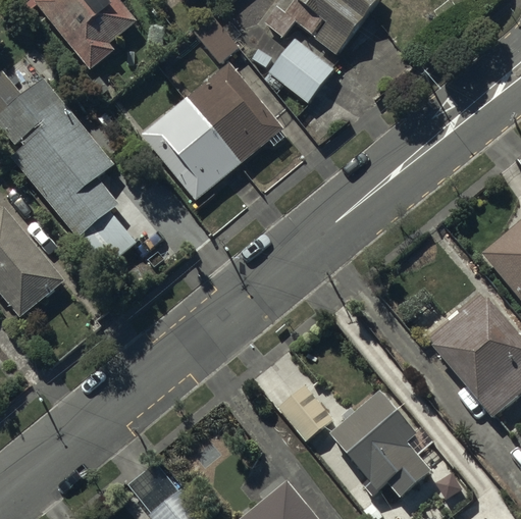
[(18,0),(28,11),(36,4),(90,70),(114,51),(109,44),(137,21),(119,0),(18,0)]
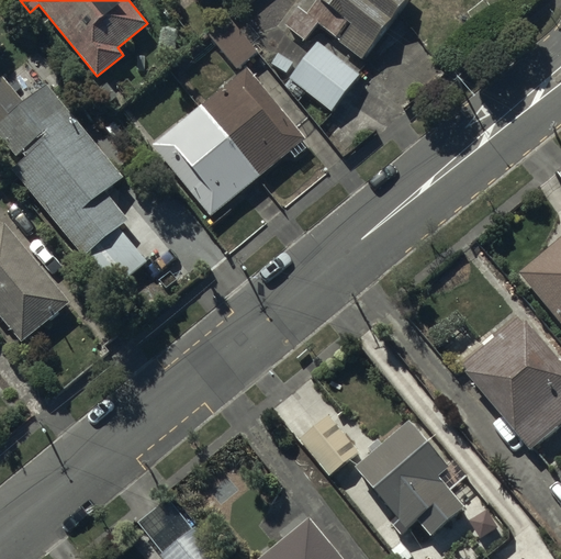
[(296,6),(283,23),(303,40),(318,22),(334,36),(347,21),(350,24),(338,38),(361,59),(406,0),(314,0),(305,12),(296,6)]
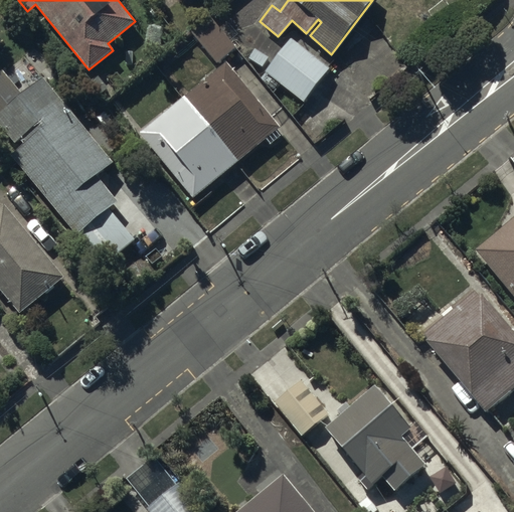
[(209,14),(190,30),(216,62),(236,46),(209,14)]
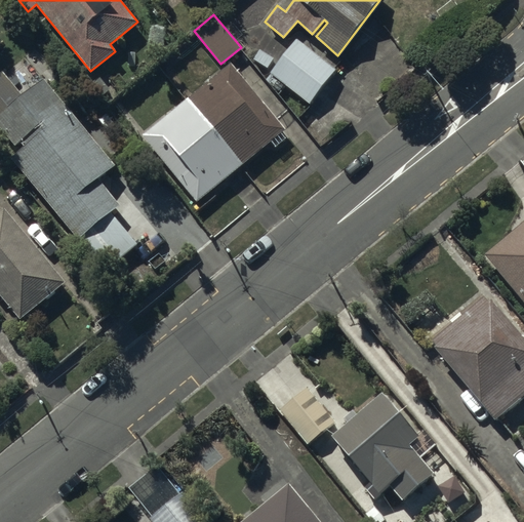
[(296,38),(269,72),(309,104),(334,69),(296,38)]
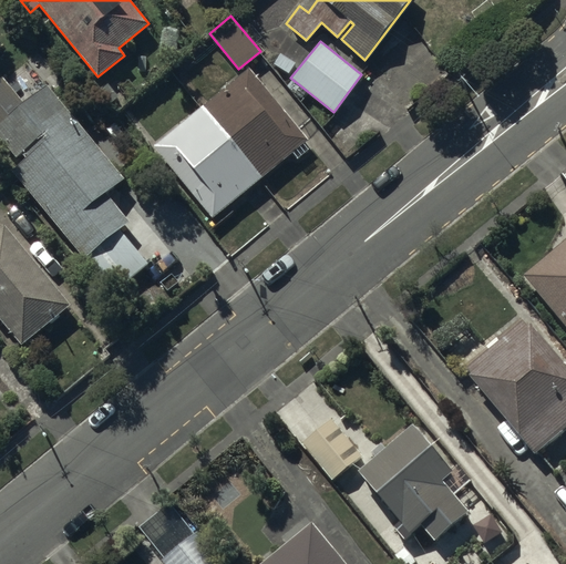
[(297,157),(309,149),(304,141),(307,137),(249,67),(177,124),(175,122),(152,142),(153,143),(213,217),(291,152),(297,157)]
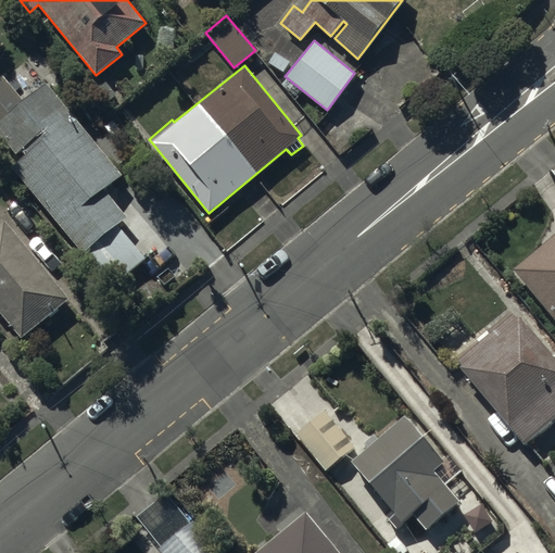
[(3,75),(0,76),(0,135),(20,160),(10,166),(108,287),(144,258),(117,224),(127,216),(104,189),(122,175),(38,71),(15,89),(3,75)]
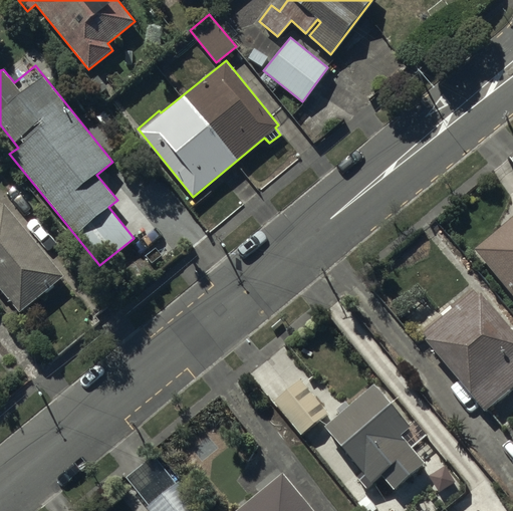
[(0,288),(19,312),(63,276),(4,202),(0,205),(0,288)]
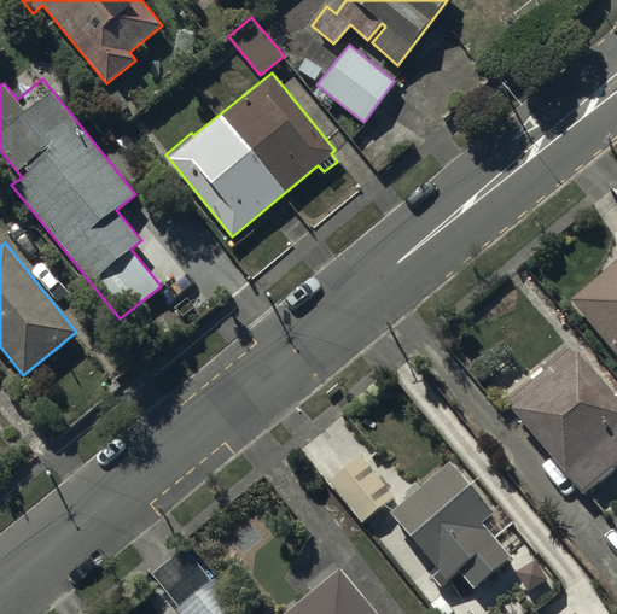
[(616,259),(570,298),(616,354),(616,259)]
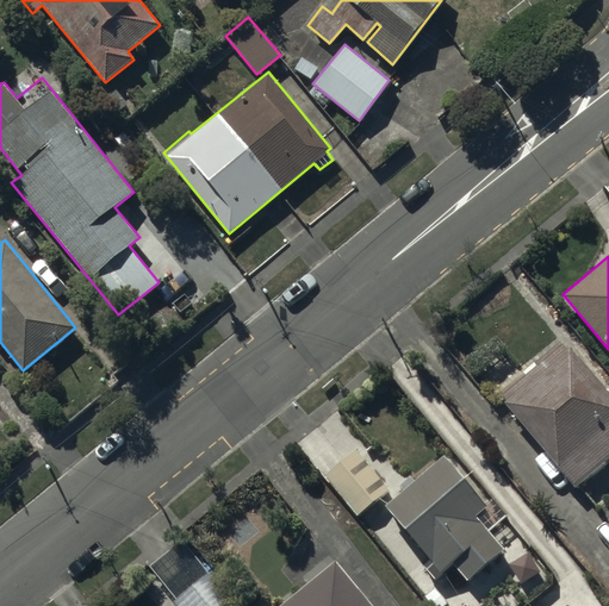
[(507,401),(504,404),(575,487),(608,457),(608,392),(571,348),(567,351),(561,344),(502,395),(507,401)]
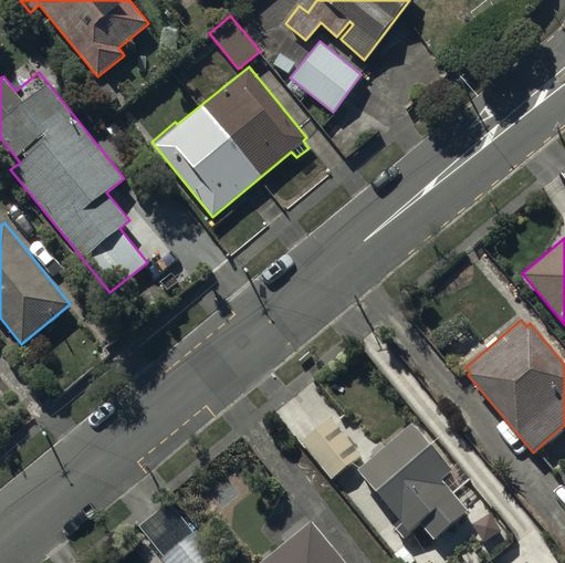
[(330,418),(301,440),(331,478),(361,455),(330,418)]
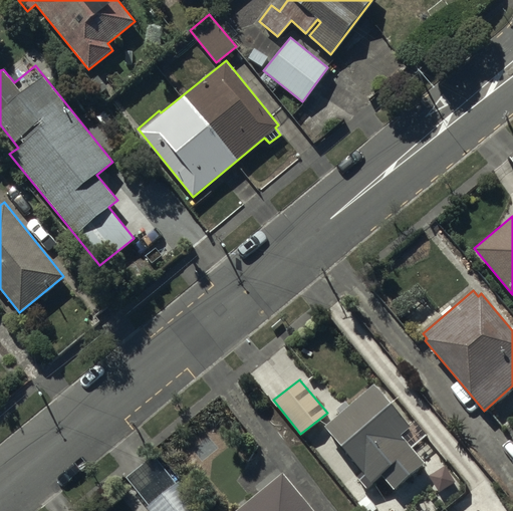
[(324,427),(370,484),(381,476),(393,489),(424,464),(411,447),(426,433),(415,419),(408,424),(374,385),(324,427)]
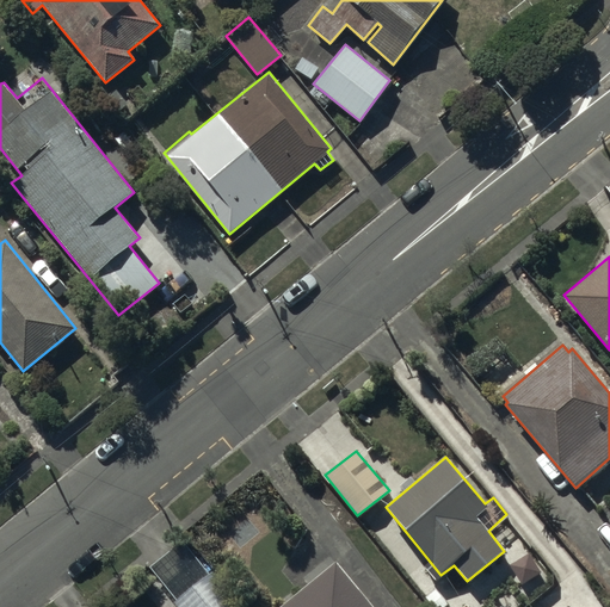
[(176,600),(172,602),(176,606),(240,606),(211,570),(209,573),(183,539),(149,567),(176,600)]
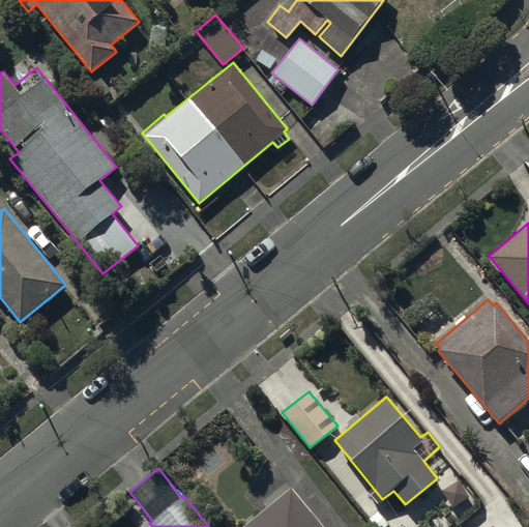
[(242,526),(323,526),(291,488),(242,526)]
